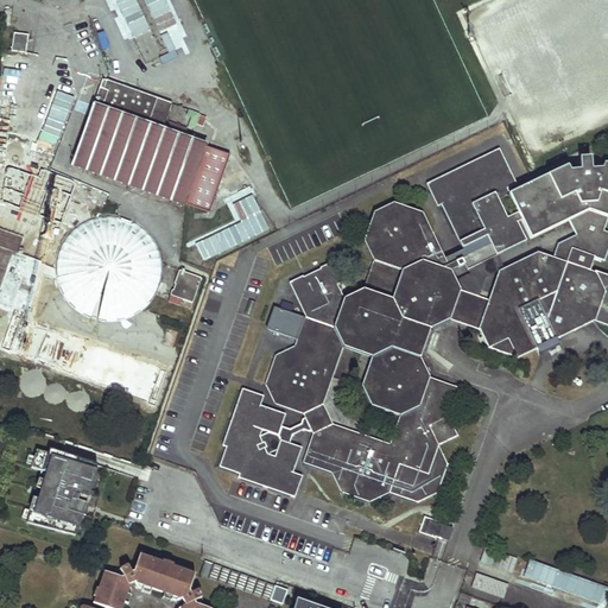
[(115,0),(143,64),(175,51),(166,30),(176,26),(164,0),(115,0)]
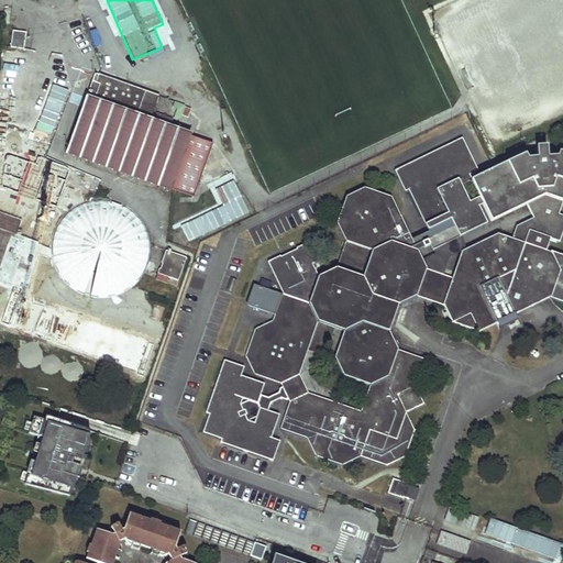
[(11,45),(22,47),(24,30),(13,29),(11,45)]
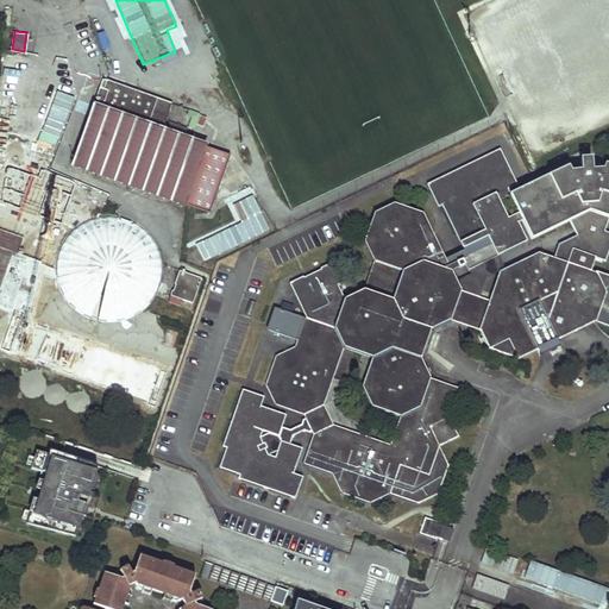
[(96,33),(100,50),(108,48),(105,31),(96,33)]
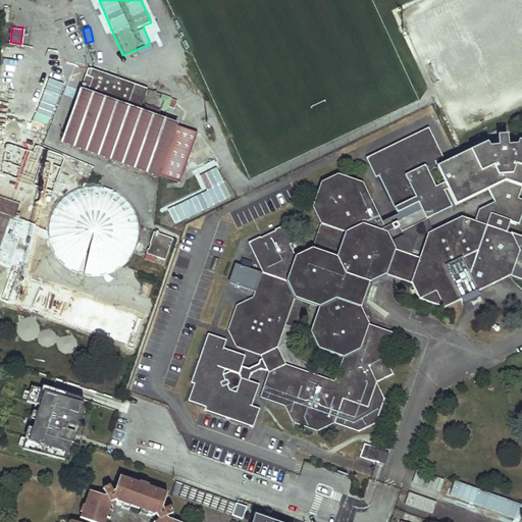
[(177,127),(136,112),(137,109),(141,110),(148,91),(136,86),(94,69),(91,77),(87,75),(63,141),(159,176),(179,184),(187,165),(184,164),(187,155),(190,156),(198,136),(177,127)]
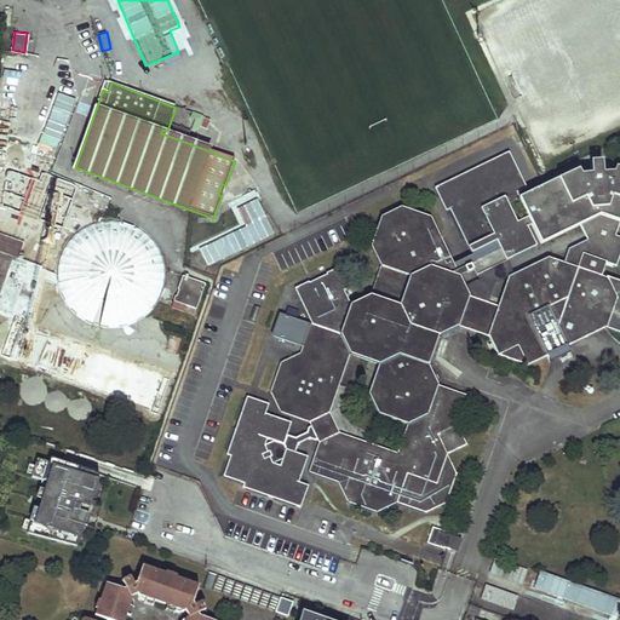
[(207,127),(211,118),(184,109),(181,120),(207,127)]
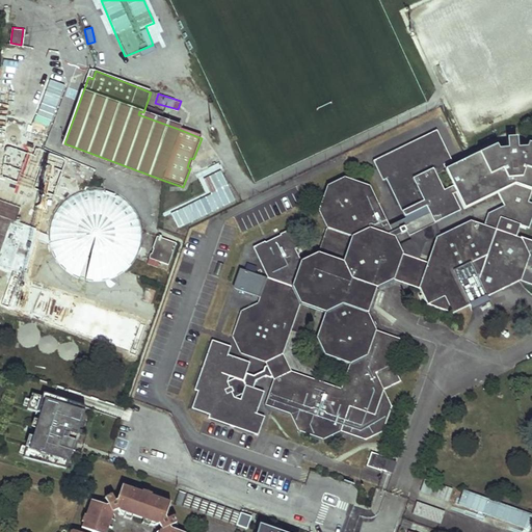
[(452,161),(436,130),(373,161),(383,181),(387,180),(405,218),(408,224),(405,227),(410,236),(435,223),(460,211),(453,194),(457,192),(453,186),(444,191),(433,170),(452,161)]
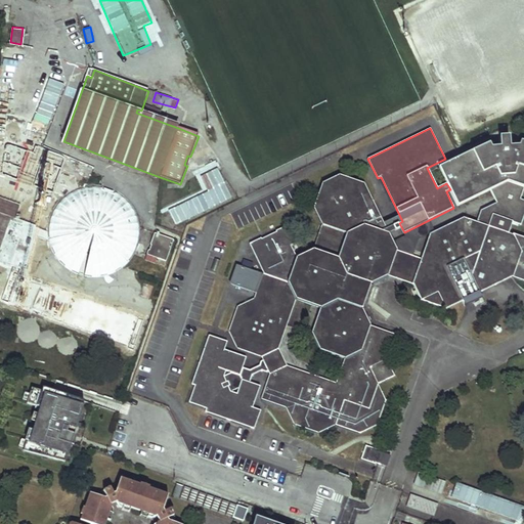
[(265,359),(269,370),(270,374),(263,396),(287,405),(294,421),(321,432),(335,427),(336,423),(361,432),(378,424),(387,399),(379,382),(395,374),(388,358),(396,333),(372,324),(363,307),(373,284),(389,276),(413,285),(422,301),(447,309),(513,277),(523,280),(523,236),(514,233),(514,234),(510,233),(514,222),(522,225),(523,218),(523,201),(521,200),(523,189),(523,141),(520,140),(519,145),(510,145),(509,135),(499,136),(499,146),(491,147),(489,142),(439,167),(446,183),(450,189),(457,206),(491,189),(493,195),(496,194),(498,199),(495,200),(497,203),(495,203),(496,206),(492,208),(491,205),(481,210),(477,222),(465,218),(435,232),(431,234),(422,259),(413,256),(396,250),(393,242),(387,229),(384,222),(366,184),(341,176),(324,183),(316,208),(323,225),(314,251),(297,259),(294,261),(288,249),(291,247),(297,245),(288,226),(276,232),(277,234),(262,242),(261,239),(250,246),(264,275),(255,298),(238,305),(230,330),(238,347),(264,356),(265,359)]
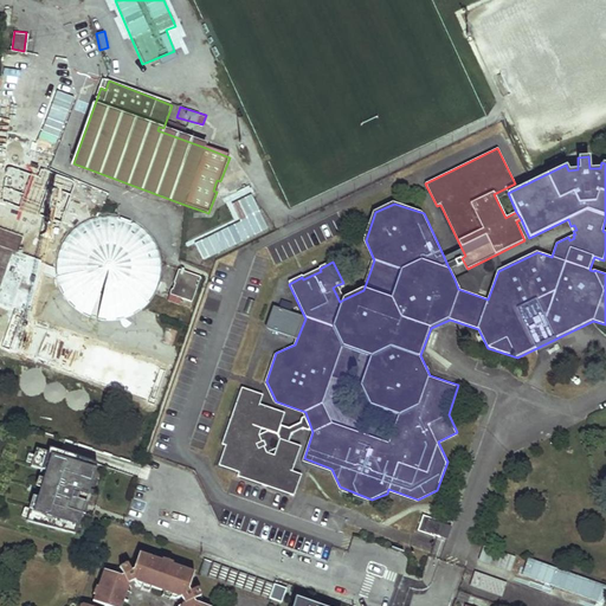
[(201,258),(268,230),(252,193),(226,204),(233,221),(192,239),(201,258)]
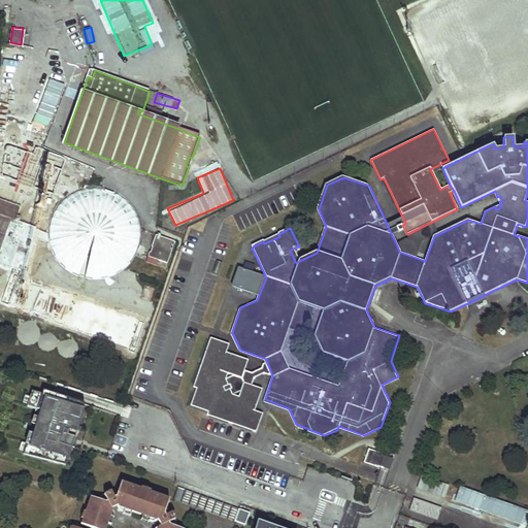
[(56,202),(55,204),(53,207),(52,209),(51,212),(50,215),(48,218),(47,221),(47,223),(47,226),(46,229),(46,232),(47,235),(47,237),(48,240),(48,243),(50,246),(51,249),(53,252),(54,254),(56,256),(57,259),(59,261),(61,263),(63,265),(65,266),(68,268),(70,270),(72,271),(75,272),(78,273),(80,274),(84,274),(87,275),(89,275),(92,275),(95,275),(98,275),(100,275),(103,274),(106,273),(109,272),(111,271),(114,270),(117,269),(119,267),(122,266),(124,264),(126,262),(128,260),(129,258),(131,255),(133,253),(134,250),(135,248),(136,244),(137,242),(137,239),(138,236),(138,234),(138,231),(138,228),(138,225),(138,222),(137,220),(136,217),(136,213),(135,211),(133,208),(132,206),(130,203),(129,201),(127,199),(125,197),(123,195),(121,193),(118,192),(116,190),(112,189),(110,188),(107,187),(105,186),(102,185),(99,185),(96,185),(94,185),(91,185),(88,185),(85,185),(83,186),(79,186),(76,187),(74,188),(71,190),(69,191),(66,193),(64,194),(62,196),(60,198),(58,200),(56,202)]
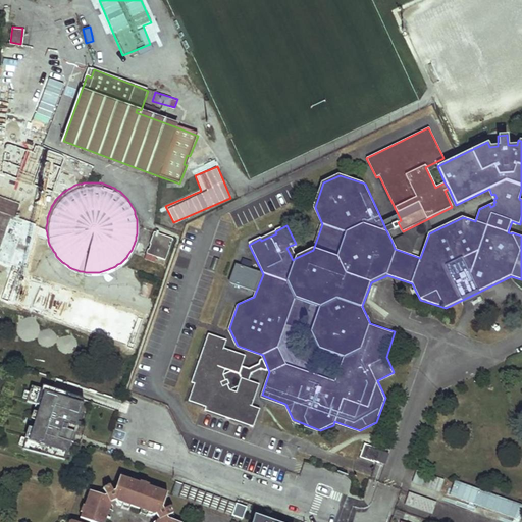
[(401,220),(398,214),(382,221),(385,228),(398,222),(401,220)]
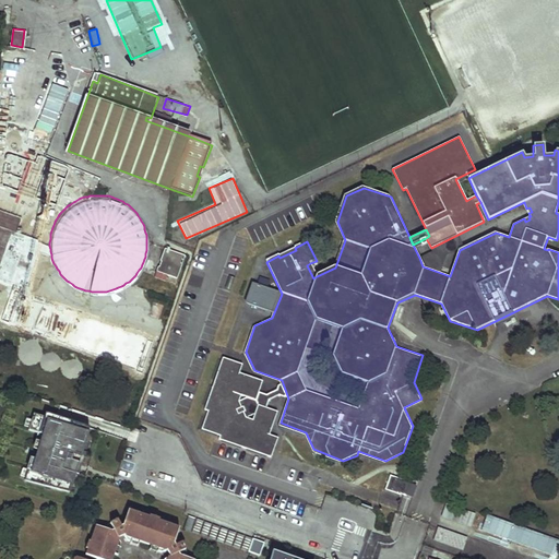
[(460,250),(464,248),(458,235),(431,248),(432,251),(419,258),(423,266),(441,273),(447,257),(460,250)]
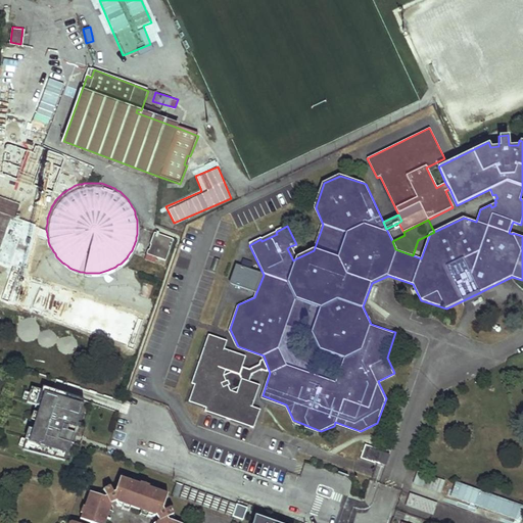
[(179,233),(181,227),(168,222),(165,228),(179,233)]
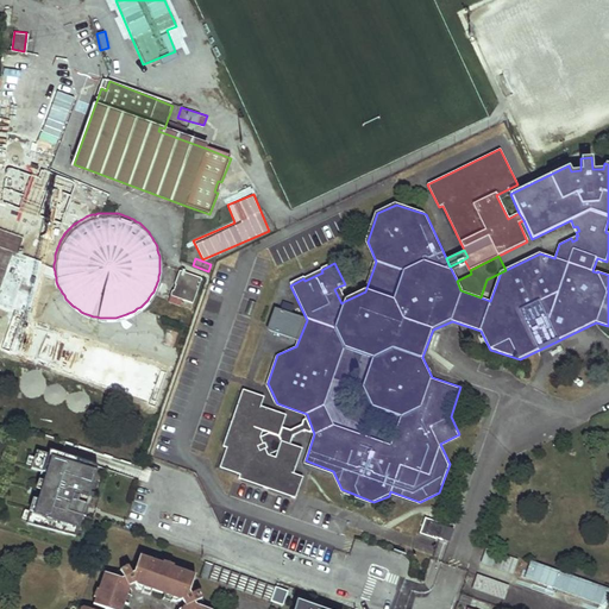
[(170,299),(193,306),(201,278),(179,271),(170,299)]
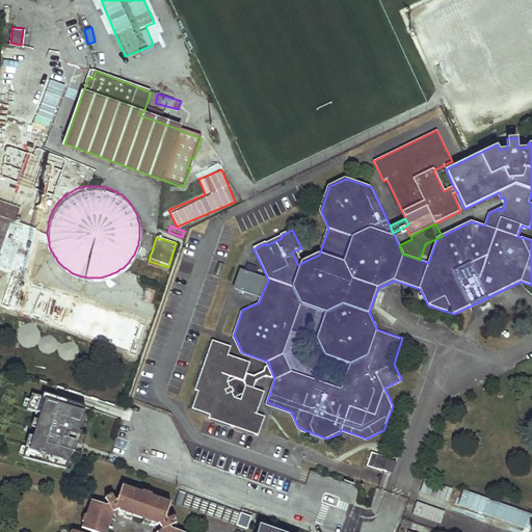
[(301,263),(295,250),(292,253),(298,265),(301,263)]
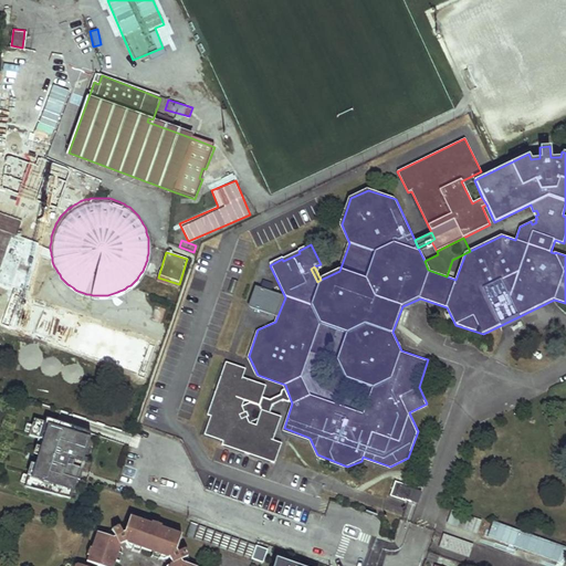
[(243,378),(248,367),(228,360),(209,413),(212,415),(207,433),(224,439),(223,443),(276,461),(283,441),(272,438),(273,433),(275,435),(282,415),(272,411),(263,408),(260,417),(258,423),(251,421),(243,406),(245,399),(252,401),(261,404),(264,395),(268,385),(249,377),(248,380),(243,378)]
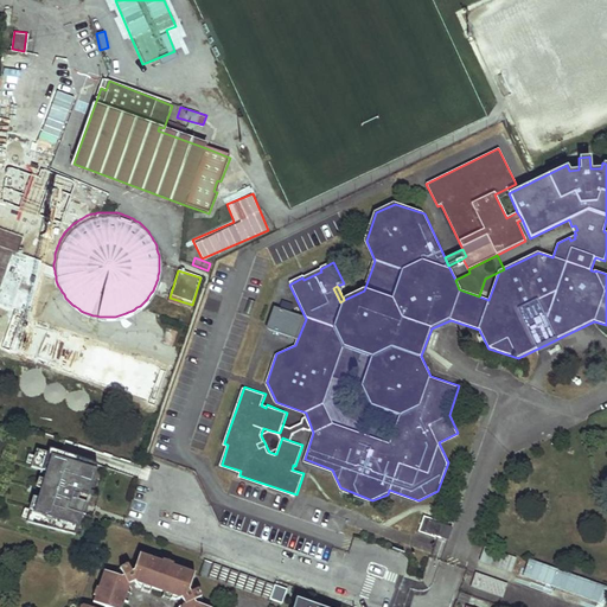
[(311,429),(312,429),(307,416),(305,417),(302,421),(293,427),(283,423),(280,433),(270,430),(261,435),(269,452),(279,447),(282,438),(292,441),(294,433),(306,428),(311,429)]
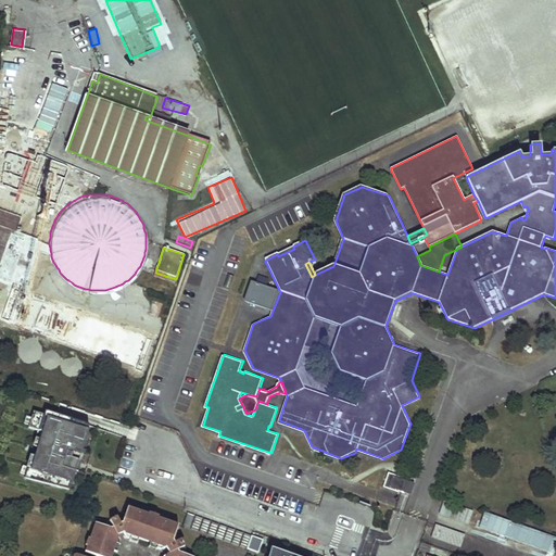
[(25,477),(70,490),(89,426),(57,416),(58,413),(47,409),(45,414),(34,411),(29,427),(43,431),(34,464),(29,463),(25,477)]
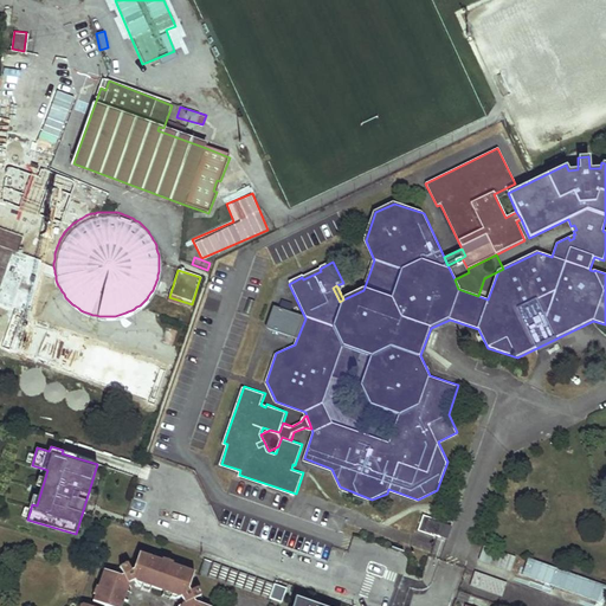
[(437,520),(423,514),(417,530),(432,535),(432,533),(439,536),(444,524),(437,522),(437,520)]
